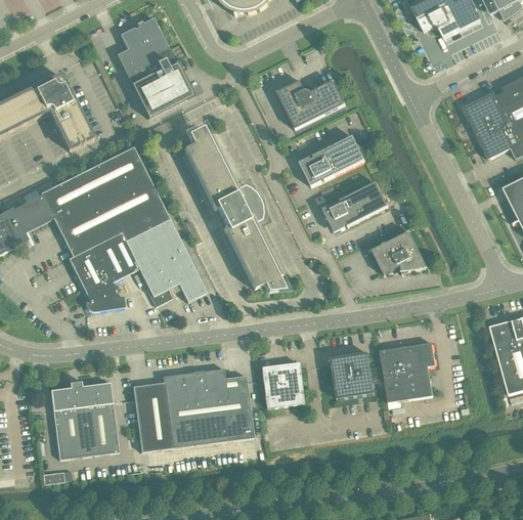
[(221,0),(222,1),(223,3),(224,3),(225,5),(226,4),(225,2),(228,1),(235,14),(248,7),(250,10),(248,11),(248,12),(250,12),(251,11),(252,11),(253,11),(254,11),(255,10),(256,10),(257,10),(258,9),(259,9),(260,8),(261,7),(262,7),(263,6),(264,5),(265,5),(265,4),(266,3),(267,3),(266,2),(264,3),(263,0),(221,0)]
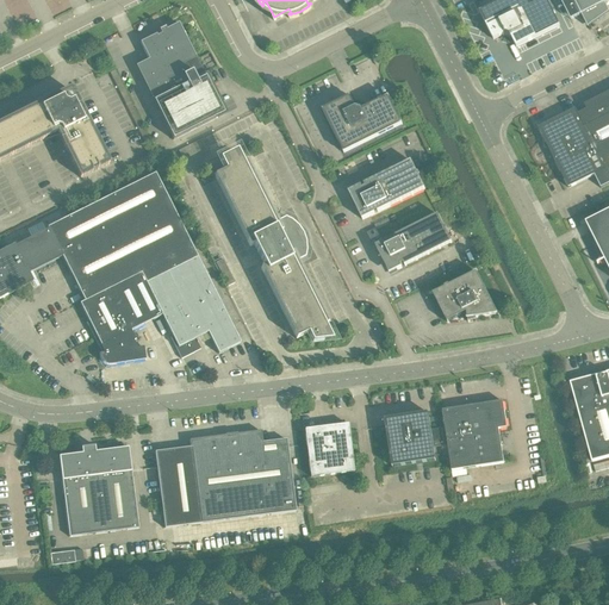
[(534,0),(529,2),(528,0),(495,0),(479,8),(492,36),(501,31),(502,33),(510,37),(513,36),(516,43),(559,22),(547,0),(534,0)]
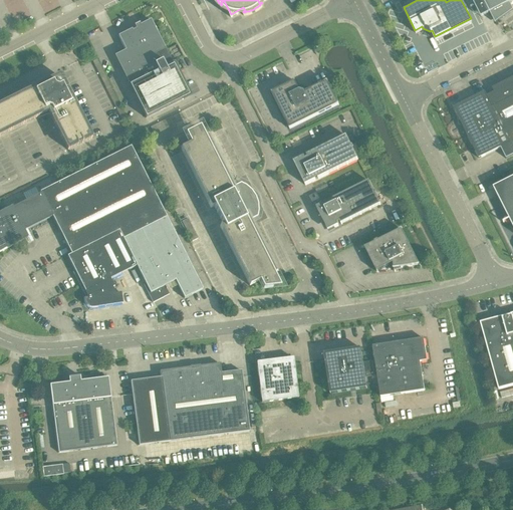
[(512,6),(509,0),(472,0),(479,13),(488,9),(494,19),(512,6)]
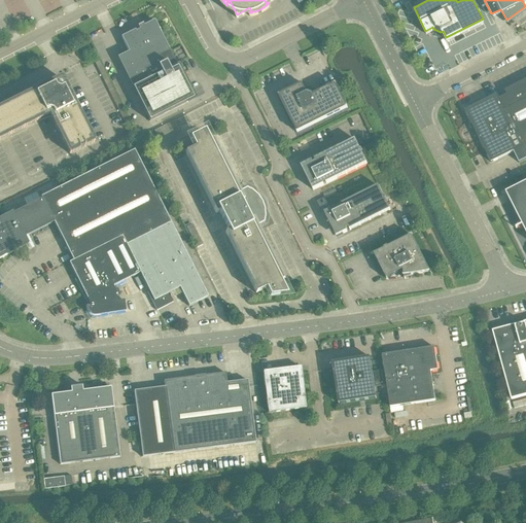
[(177,64),(169,46),(153,16),(143,22),(142,20),(137,23),(138,26),(135,28),(134,27),(120,33),(128,48),(116,54),(148,117),(185,99),(186,101),(196,96),(179,63),(177,64)]
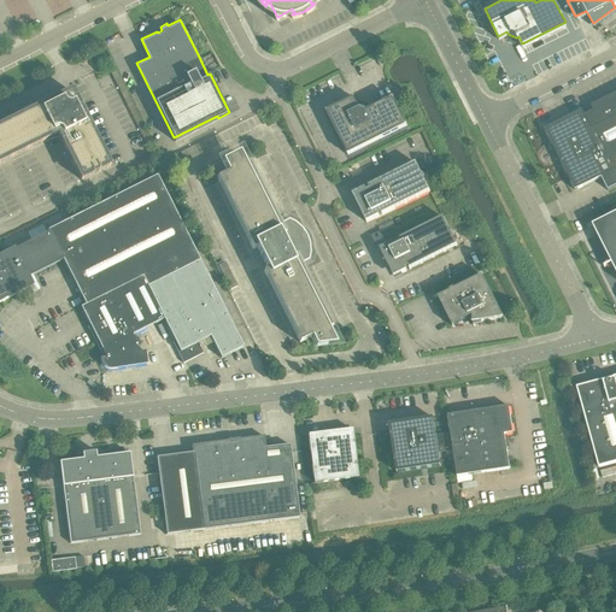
[(71,88),(69,88),(69,87),(0,121),(0,158),(57,130),(80,176),(110,162),(72,89),(71,89),(71,88)]
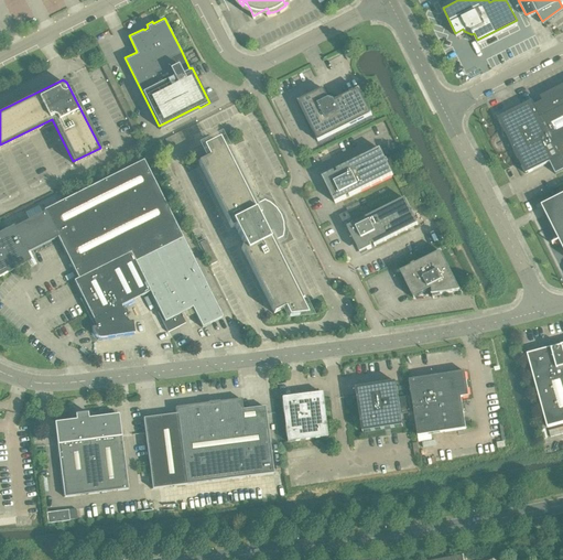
[(562,81),(539,93),(541,97),(532,101),(530,97),(496,114),(502,128),(501,129),(500,129),(502,131),(504,132),(505,135),(506,137),(506,138),(507,140),(507,141),(507,143),(508,143),(508,142),(509,142),(523,170),(548,158),(553,170),(562,165),(562,81)]
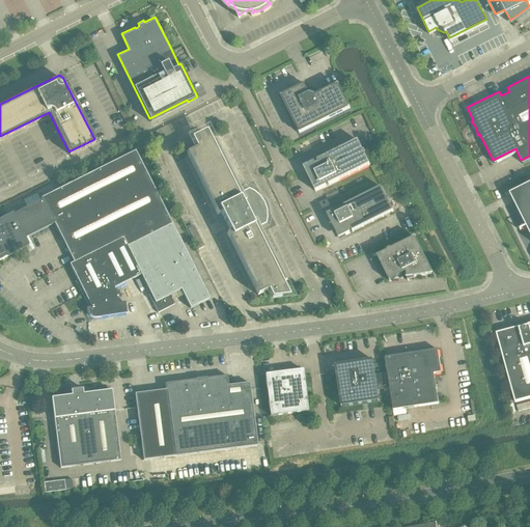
[(310,86),(307,88),(304,81),(280,92),(299,130),(349,105),(337,81),(317,91),(316,88),(310,86)]
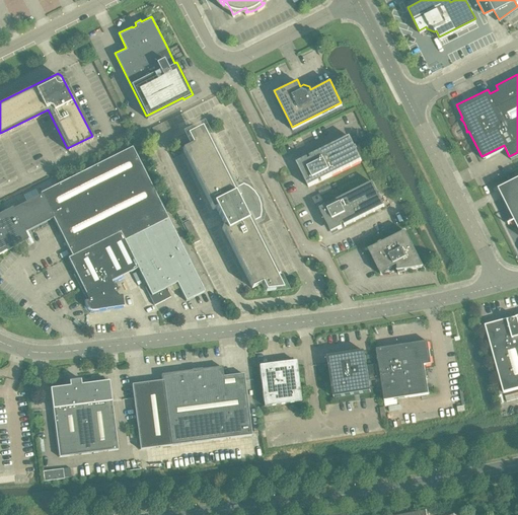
[(199,138),(198,136),(195,128),(187,132),(191,142),(181,147),(211,207),(215,206),(224,224),(220,225),(250,286),(261,281),(265,289),(274,288),(269,277),(278,272),(250,216),(255,214),(255,209),(255,206),(255,204),(254,201),(259,199),(255,193),(251,194),(249,192),(247,191),(245,189),(241,186),(236,189),(209,133),(199,138)]
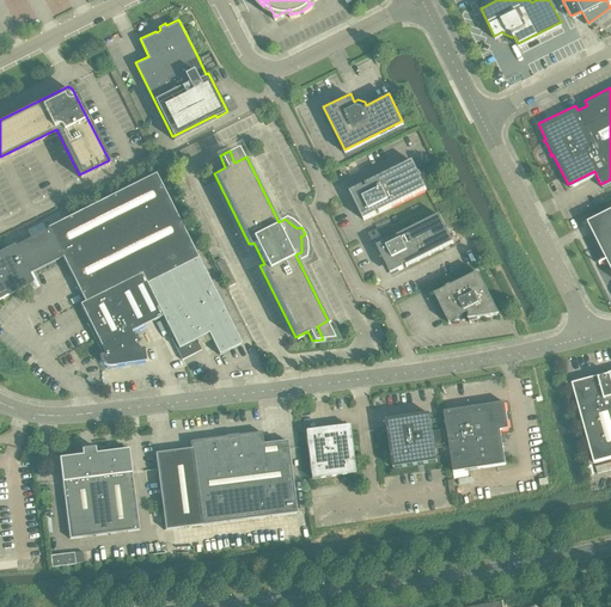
[(356,185),(349,189),(356,203),(362,216),(370,213),(373,212),(426,185),(419,173),(420,172),(419,170),(417,170),(415,165),(411,158),(364,181),(366,184),(362,185),(361,183),(356,185)]
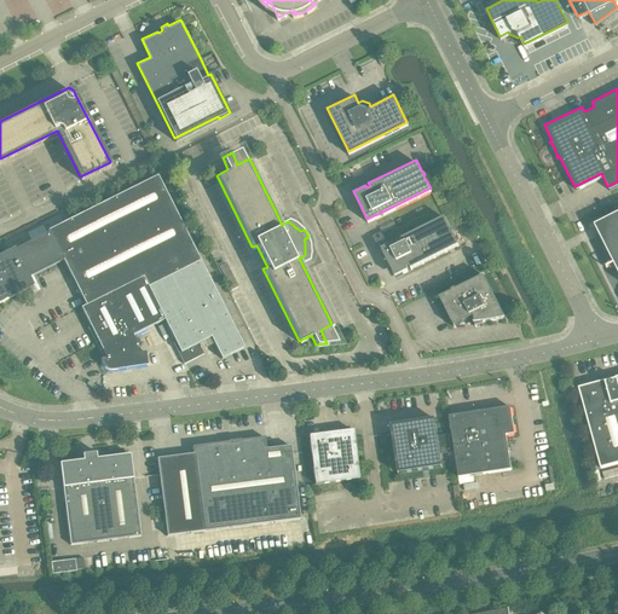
[(146,284),(198,258),(156,173),(46,227),(47,230),(13,247),(13,244),(0,250),(0,297),(26,285),(35,281),(33,277),(30,272),(61,258),(63,261),(82,300),(84,302),(140,274),(146,284)]
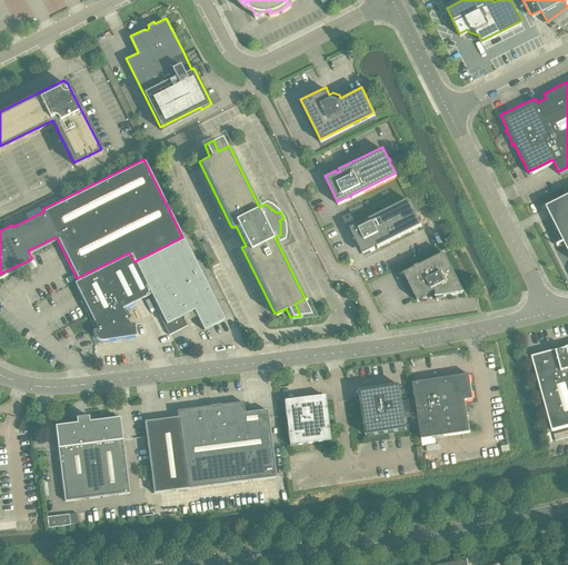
[(567,250),(567,191),(545,204),(567,250)]
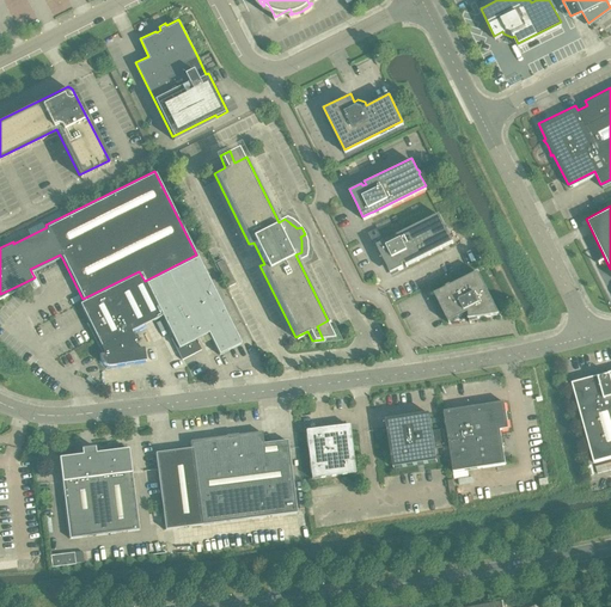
[(383,239),(376,243),(383,256),(390,270),(402,264),(401,262),(404,261),(405,263),(452,239),(452,238),(451,238),(446,227),(447,227),(446,224),(445,224),(438,212),(391,235),(392,237),(389,238),(389,237),(383,239)]
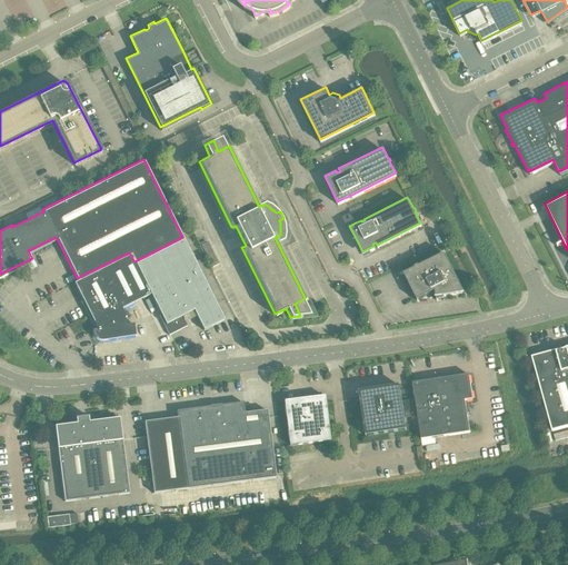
[(222,317),(182,237),(135,261),(149,291),(159,311),(157,313),(167,333),(170,331),(186,323),(181,314),(192,308),(202,328),(222,317)]
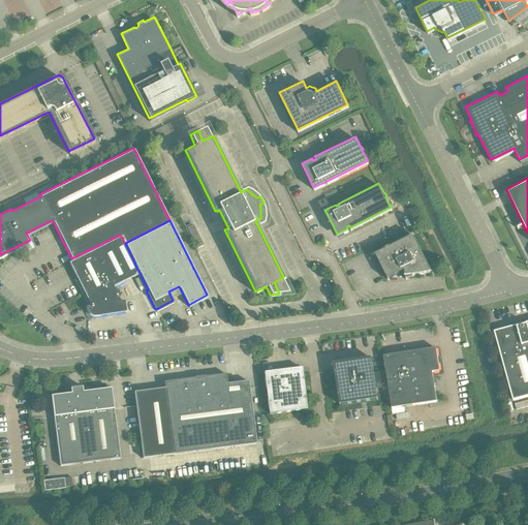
[(196,245),(203,242),(192,222),(186,225),(196,245)]
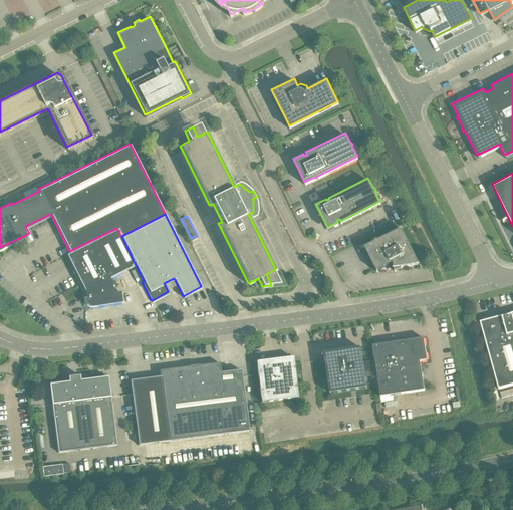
[(389,265),(418,262),(400,226),(363,245),(375,268),(389,262),(389,265)]
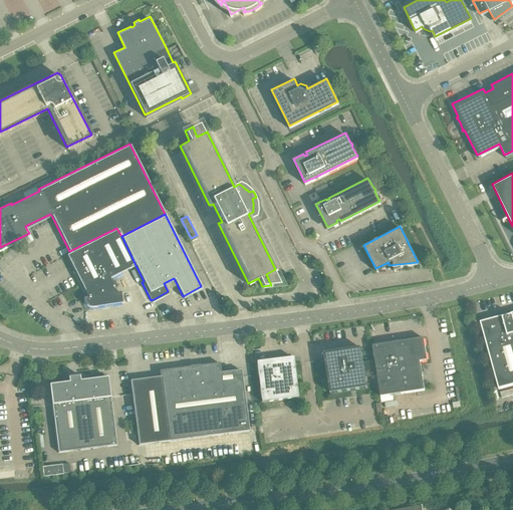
[(135,263),(121,236),(116,228),(69,251),(65,253),(72,268),(71,269),(83,292),(83,294),(82,295),(82,297),(82,299),(83,301),(85,303),(87,304),(89,305),(121,301),(121,300),(119,290),(116,291),(109,276),(129,266),(135,263)]
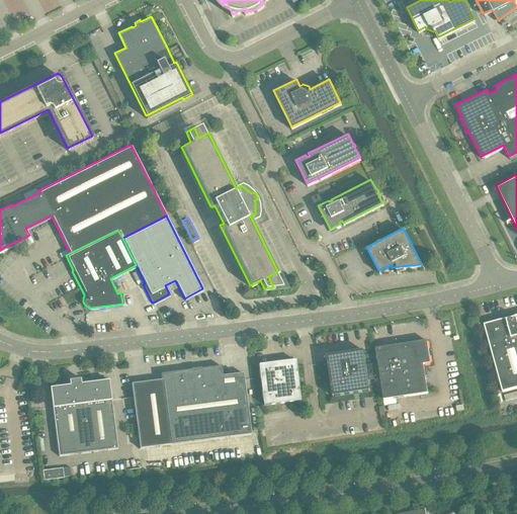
[(516,312),(483,322),(501,389),(516,383),(516,312)]
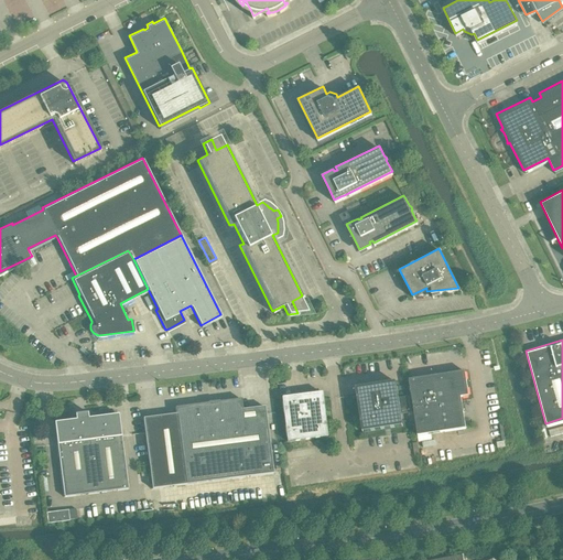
[(461,394),(467,392),(464,368),(408,376),(410,392),(404,394),(407,409),(413,408),(439,405),(436,397),(447,395),(448,402),(462,401),(461,394)]
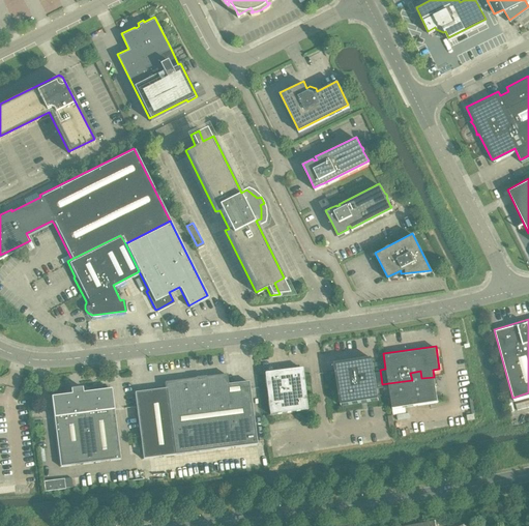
[(380,370),(373,371),(371,355),(333,361),(340,403),(377,398),(375,385),(382,384),(380,370)]
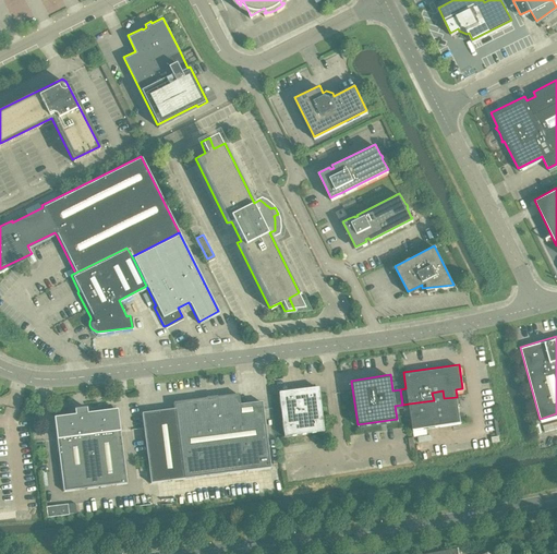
[(281,433),(322,429),(316,385),(277,390),(281,433)]
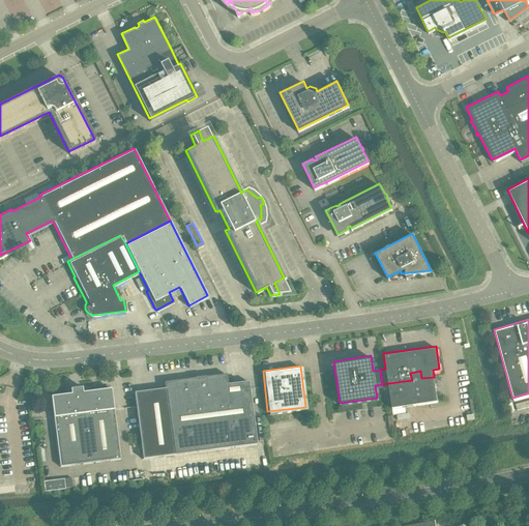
[(437,399),(434,377),(421,378),(420,371),(410,373),(412,380),(388,383),(391,406),(437,399)]
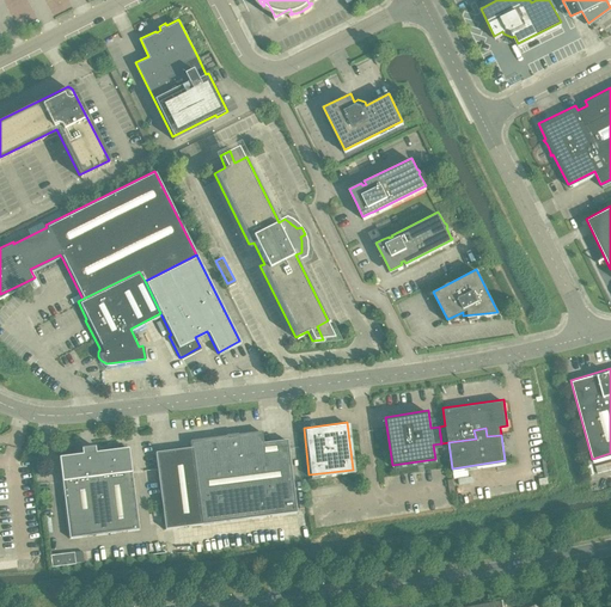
[(165,527),(200,522),(295,509),(286,437),(262,441),(261,429),(189,439),(189,447),(154,452),(165,527)]
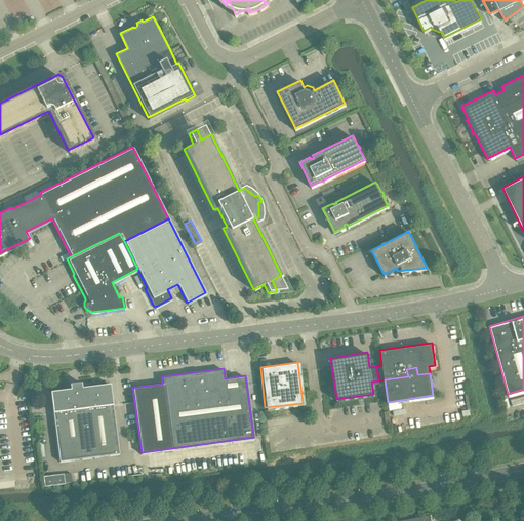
[(110,384),(79,387),(78,382),(69,383),(70,388),(49,391),(58,458),(118,451),(112,402),(110,384)]
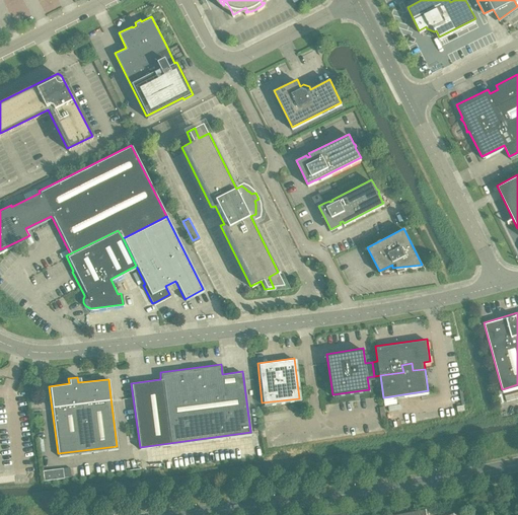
[(43,477),(62,475),(61,465),(41,468),(43,477)]
